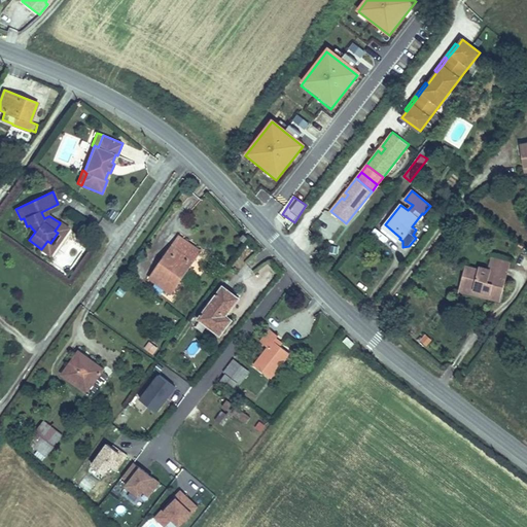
[(69,229),(60,221),(60,222),(60,223),(55,231),(58,233),(50,243),(47,241),(41,249),(40,249),(49,255),(69,229)]
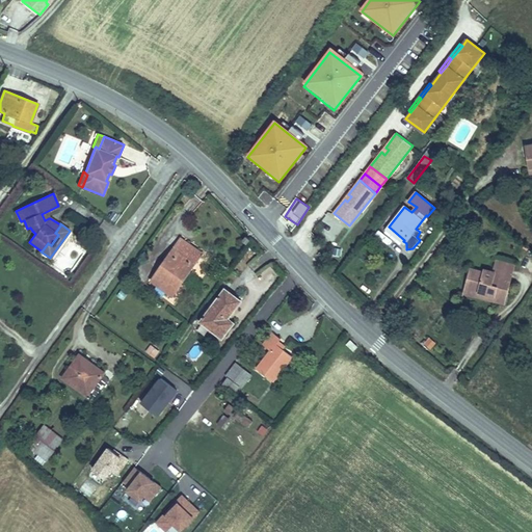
[(404,240),(389,227),(386,230),(405,245),(406,243),(403,241),(404,240)]
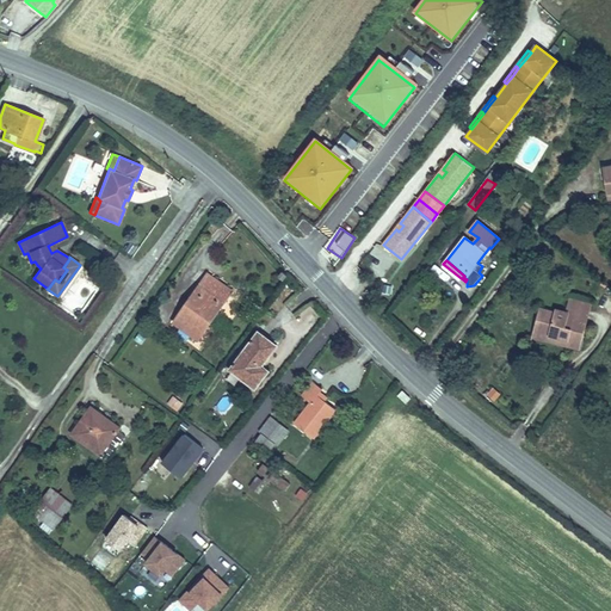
[(232,291),(208,273),(174,322),(198,339),(232,291)]
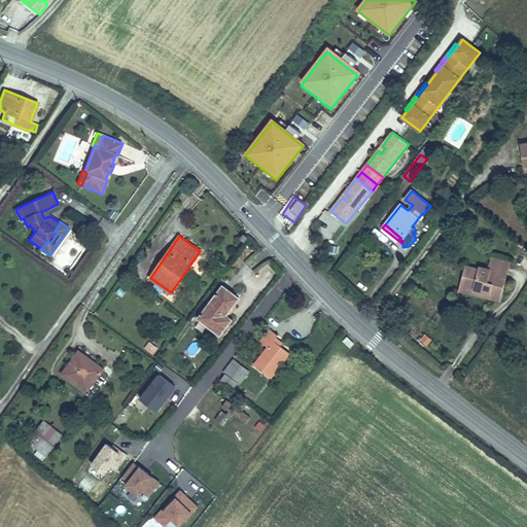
[(506,278),(511,262),(491,257),(488,269),(488,270),(489,270),(489,271),(490,271),(490,272),(490,273),(506,278)]
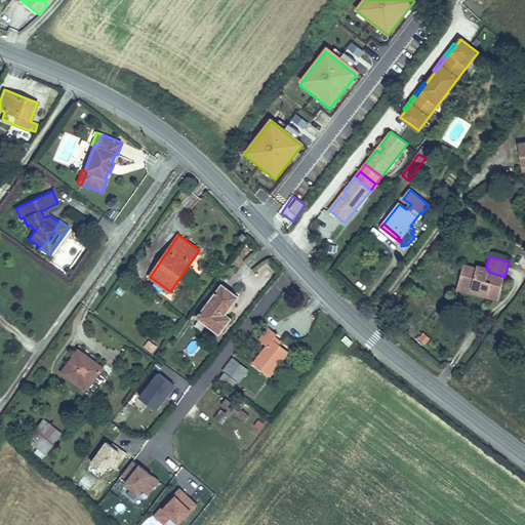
[(488,291),(489,291),(489,289),(500,292),(505,277),(488,272),(488,271),(488,270),(487,270),(487,269),(486,269),(486,268),(477,266),(477,269),(463,266),(458,286),(472,290),(473,287),(488,291)]
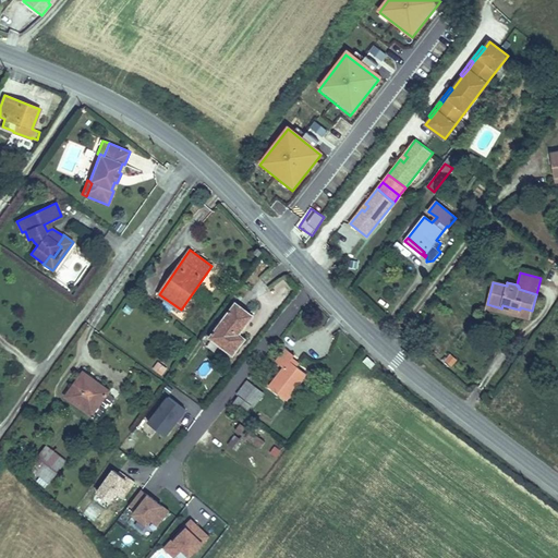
[(239,335),(240,334),(252,316),(237,304),(211,337),(234,353),(242,342),(234,337),(238,334),(239,335)]
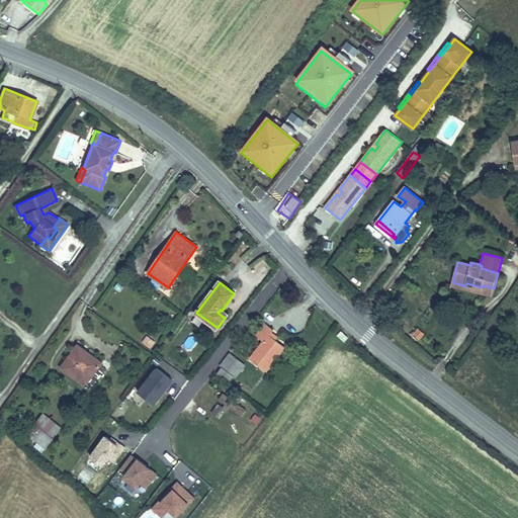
[(492,296),(494,288),(483,285),(483,287),(483,288),(482,287),(466,283),(465,286),(452,282),(451,286),(492,296)]
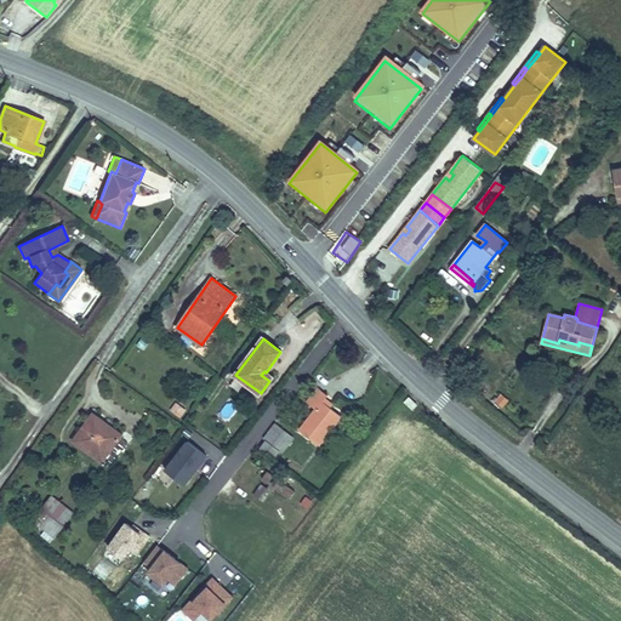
[(265,371),(261,375),(269,381),(273,376),(267,371),(266,372),(265,371)]
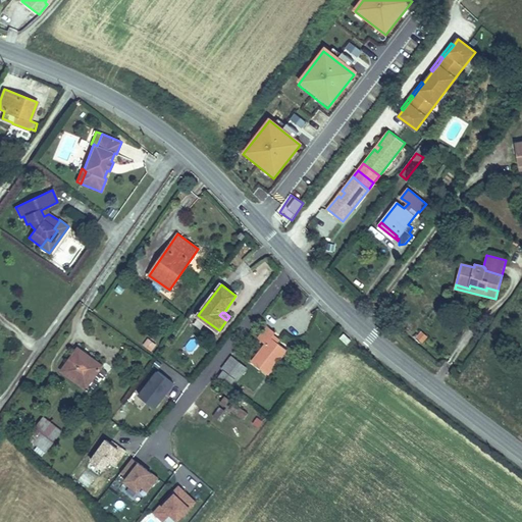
[(271,337),(273,334),(275,332),(267,326),(258,337),(266,344),(252,362),(268,374),(288,350),(277,343),(271,337)]
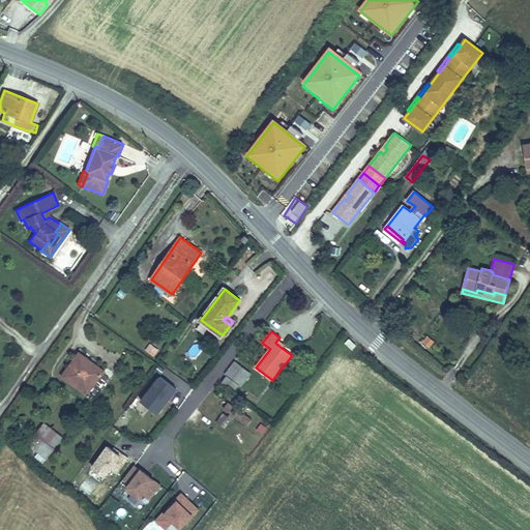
[(420,343),(428,349),(434,343),(427,336),(420,343)]
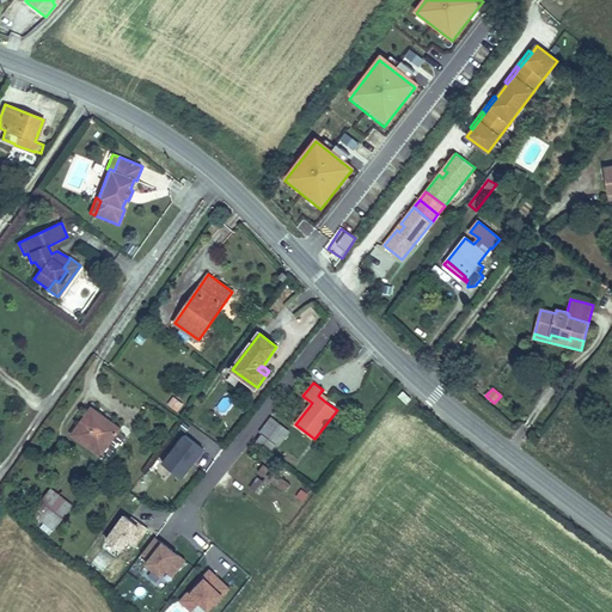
[(92,409),(90,412),(108,424),(110,421),(92,409)]
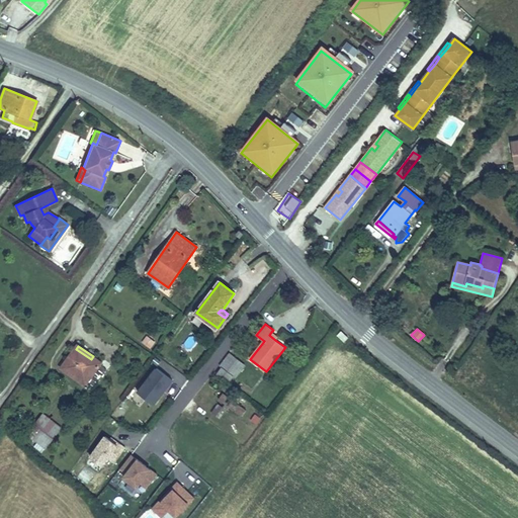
[(91,359),(76,349),(62,367),(92,390),(106,369),(100,365),(101,363),(93,356),(91,359)]
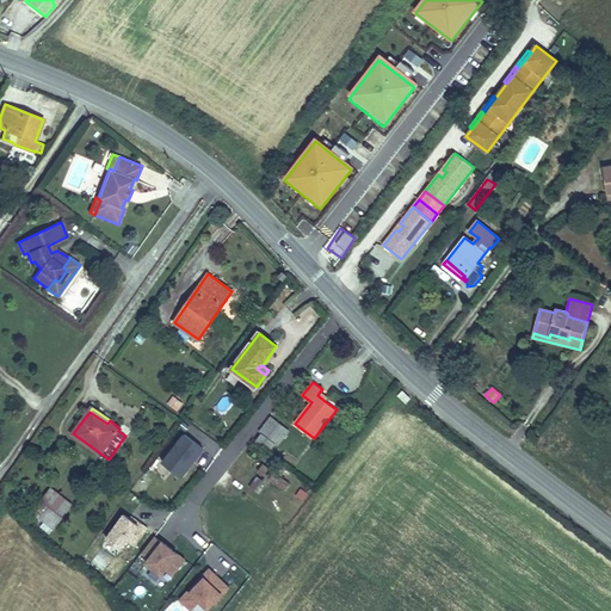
[(289,431),(271,417),(260,432),(277,445),(289,431)]
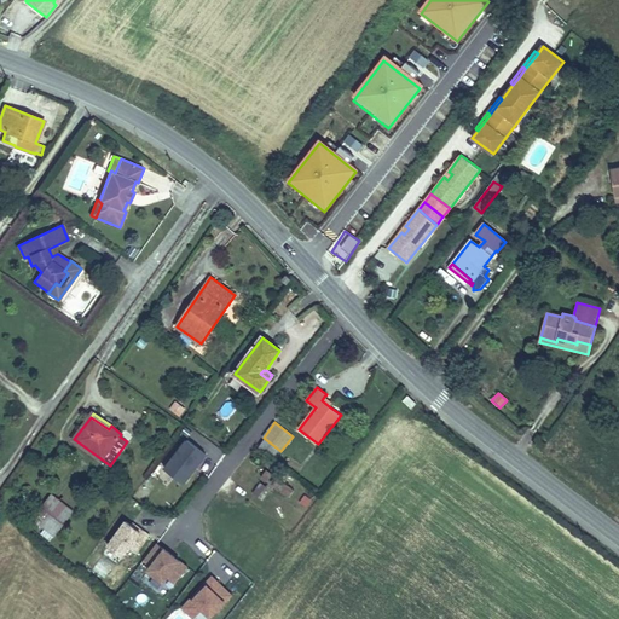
[(265,439),(256,450),(271,461),(278,451),(265,439)]
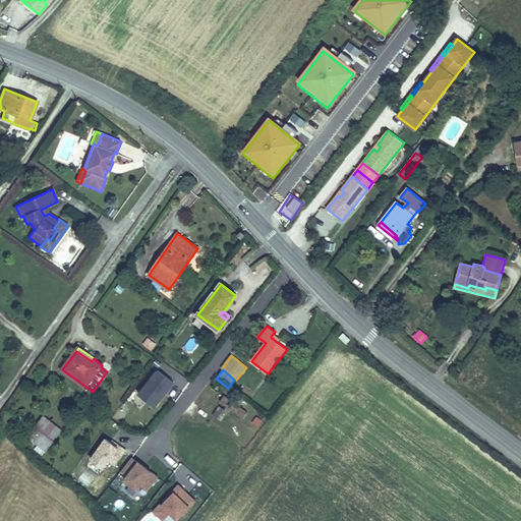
[(140,394),(155,405),(170,386),(155,373),(140,394)]
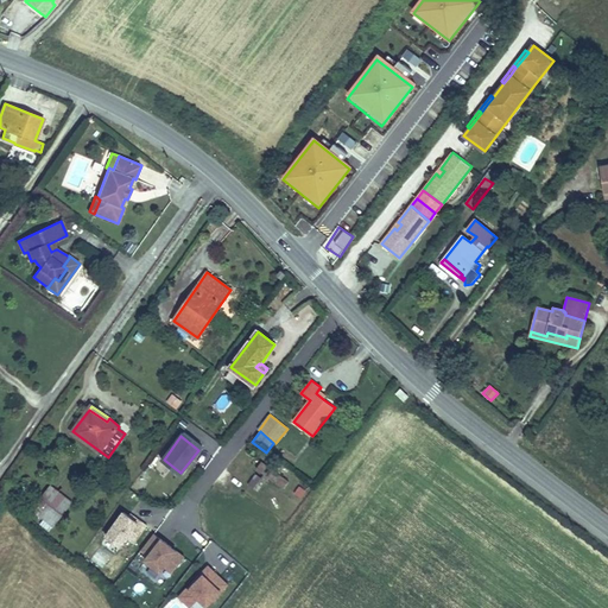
[(134,483),(140,489),(150,479),(144,474),(134,483)]
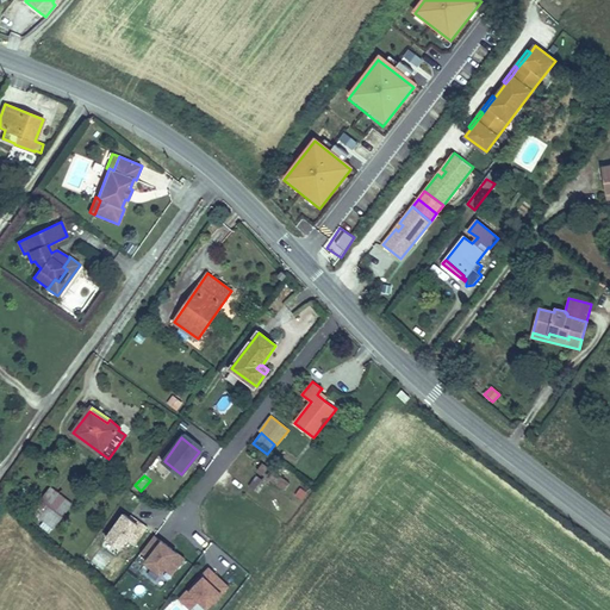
[(304,498),(309,487),(280,477),(277,489),(304,498)]
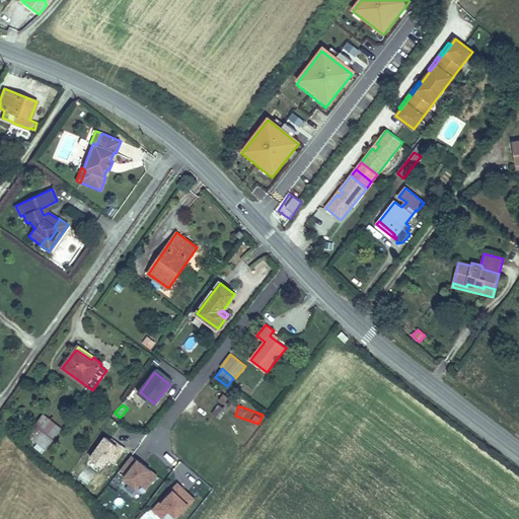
[(62,429),(44,415),(27,435),(46,449),(62,429)]
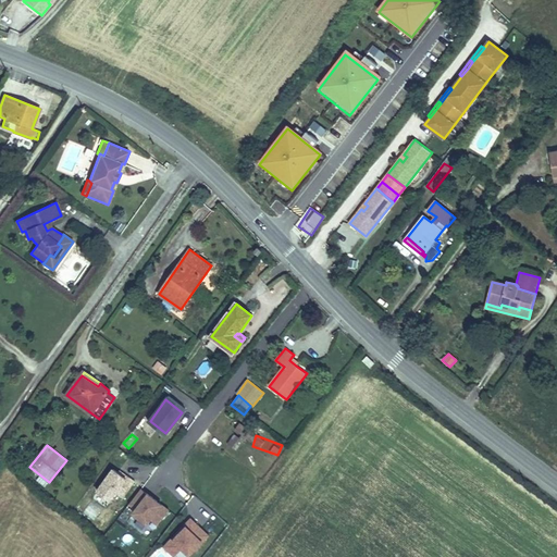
[(124,497),(135,482),(127,477),(126,479),(118,472),(113,469),(97,492),(111,502),(116,493),(124,497)]
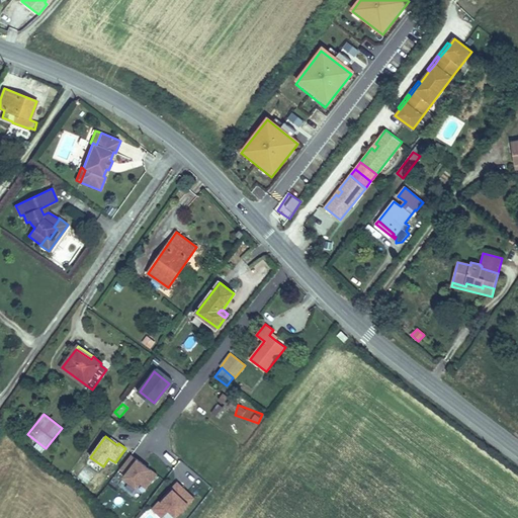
[(157,475),(131,454),(119,469),(126,475),(123,478),(137,488),(141,483),(147,488),(157,475)]
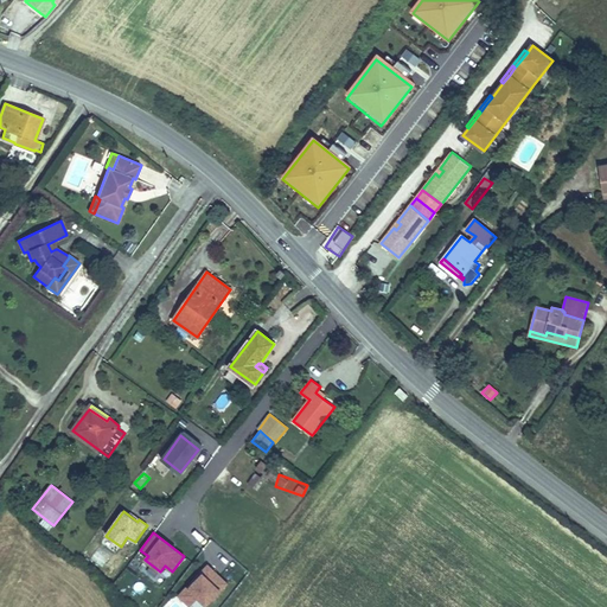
[(196,579),(179,595),(190,606),(198,598),(206,605),(228,583),(209,566),(202,573),(203,574),(198,580),(196,579)]
